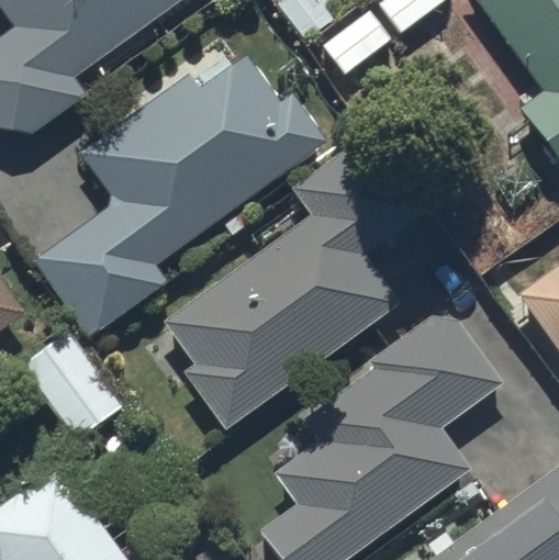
[(0,0),(0,3),(14,24),(0,34),(0,129),(32,133),(86,96),(73,78),(183,0),(0,0)]
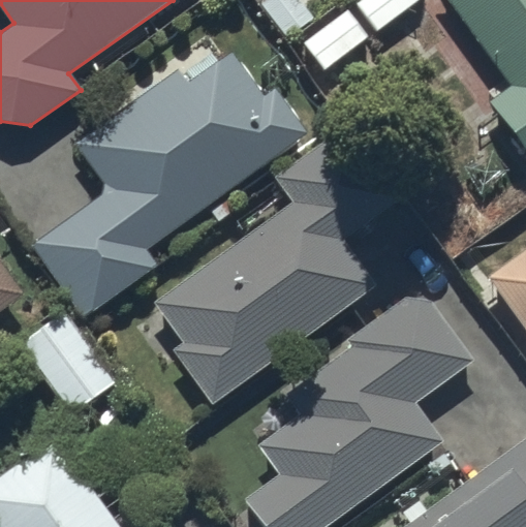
[(361,0),(358,3),(378,31),(419,0),(361,0)]
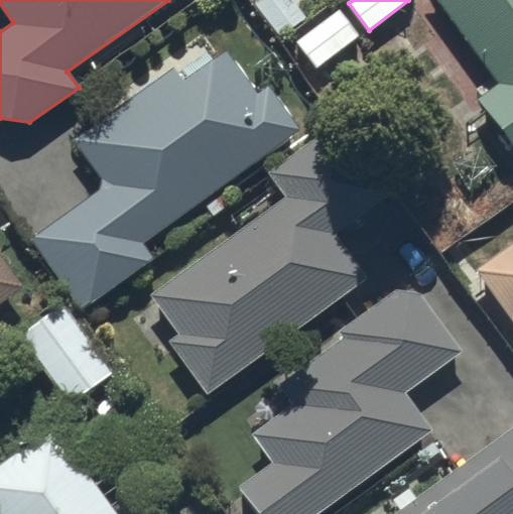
[(477,97),(512,147),(512,0),(436,0),(497,84),(477,97)]
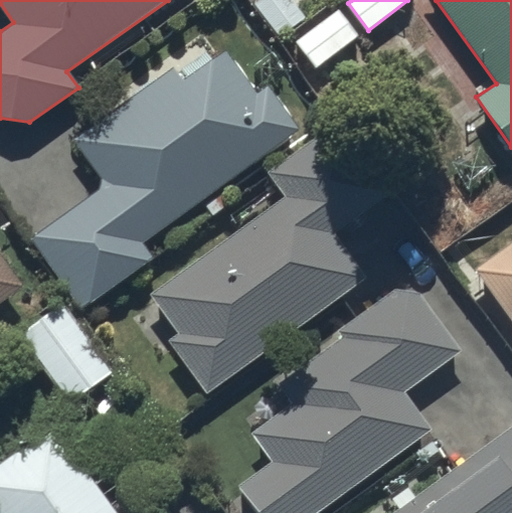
[(359,36),(339,9),(295,42),(315,69),(359,36)]
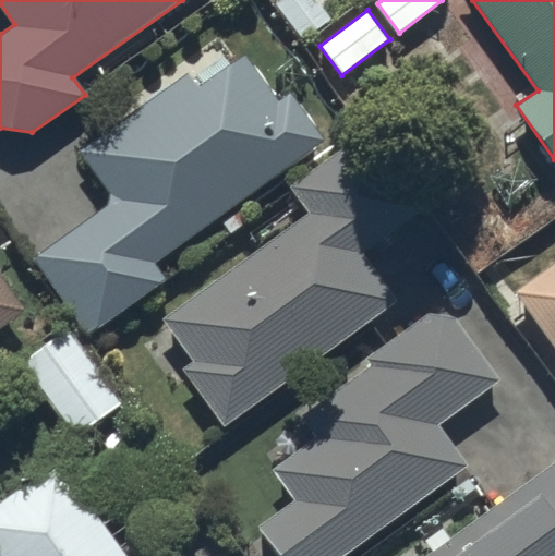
[(35,256),(91,336),(168,280),(155,262),(326,140),(289,89),(277,97),(245,53),(202,85),(190,69),(77,149),(113,201),(35,256)]
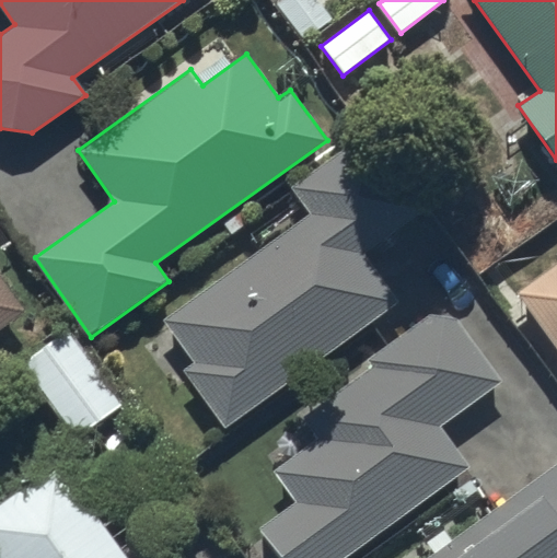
[(184,369),(224,427),(399,301),(364,253),(418,213),(361,135),(290,186),(311,214),(164,320),(195,361),(184,369)]
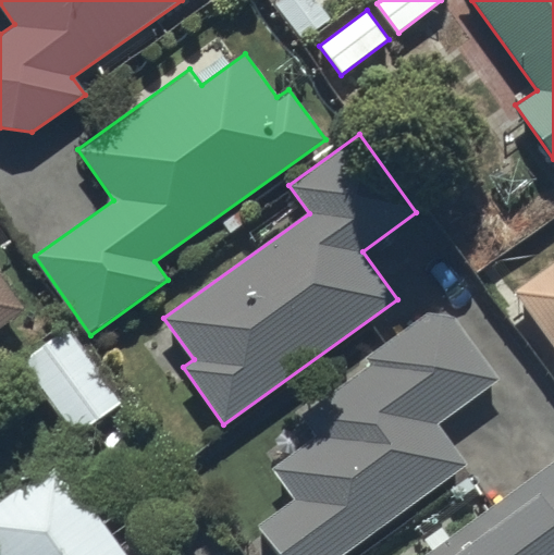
[(553,259),(513,291),(553,346),(553,259)]
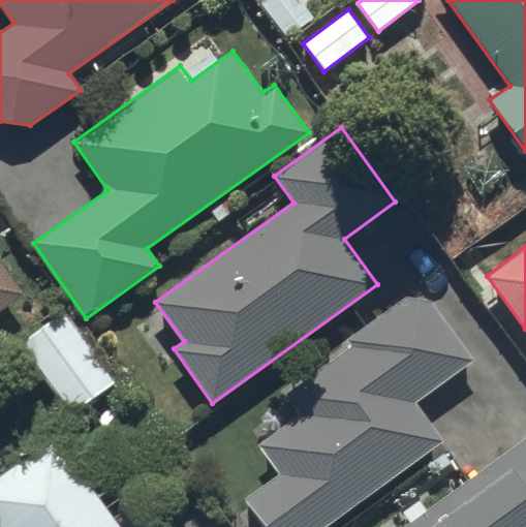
[(0,311),(25,293),(0,258),(0,311)]
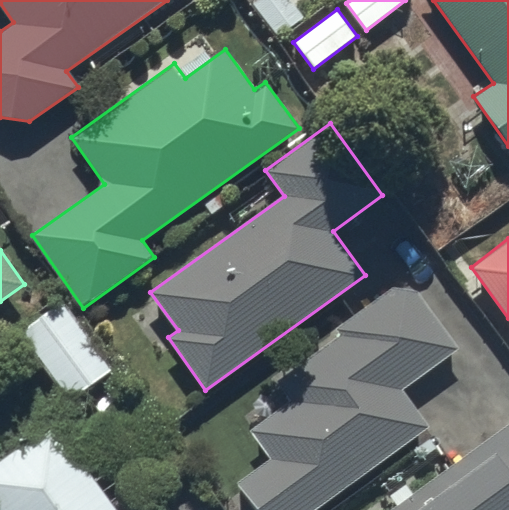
[(413,288),(393,288),(336,329),(339,333),(275,380),(290,401),(249,431),(271,461),(237,485),(255,509),(314,509),(430,427),(402,388),(457,349),(413,288)]
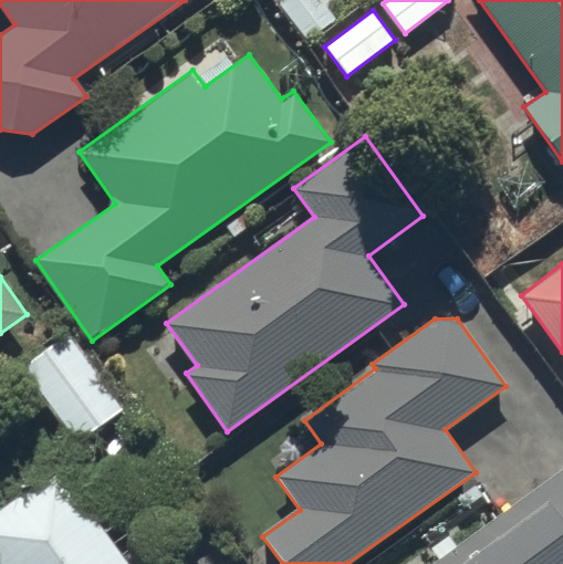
[(73,333),(23,367),(79,447),(128,411),(73,333)]
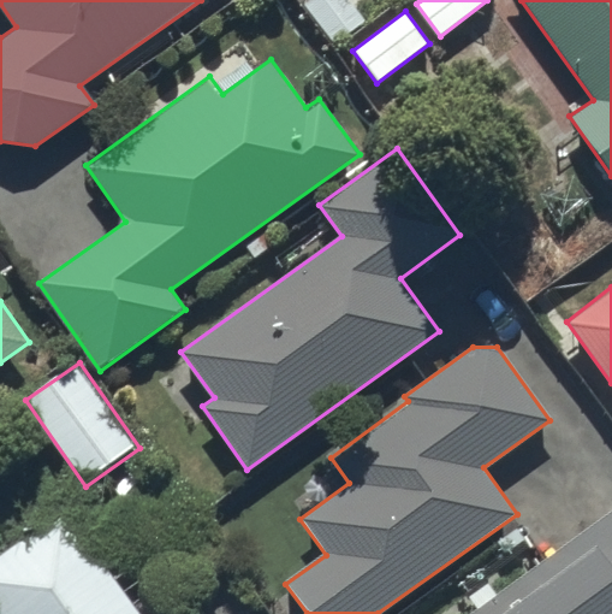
[(144,613),(89,537),(95,533),(69,497),(34,523),(37,529),(0,555),(0,613),(144,613)]
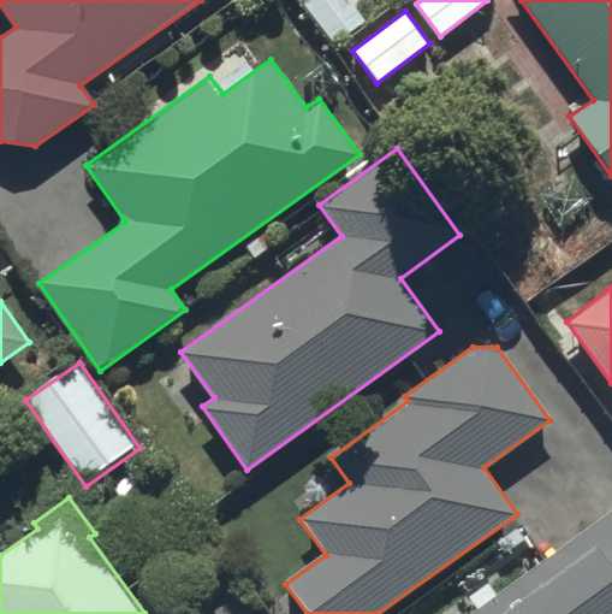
[(611,613),(611,509),(526,573),(518,562),(447,613),(611,613)]
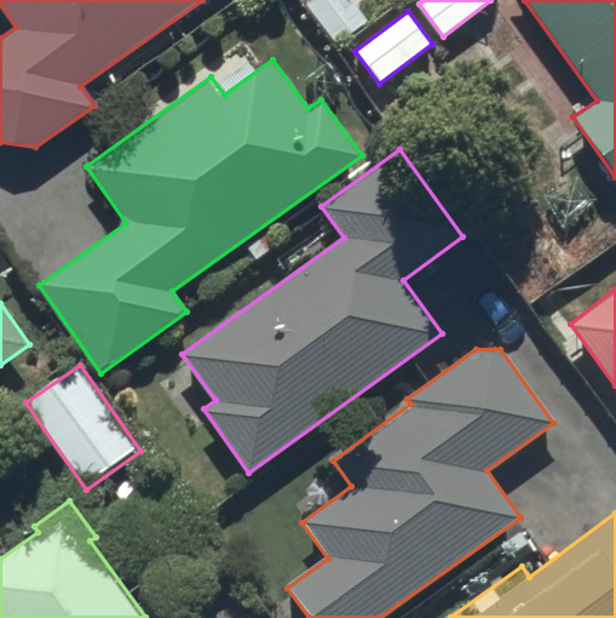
All buildings are outlined.
